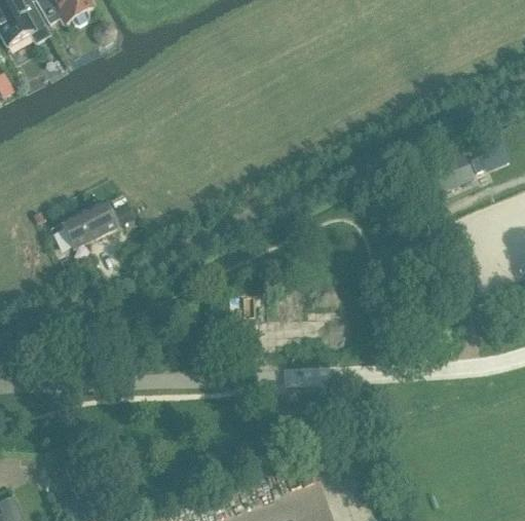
[(49,35),(41,21),(30,0),(15,0),(13,1),(12,0),(0,0),(0,36),(7,49),(32,36),(35,42),(48,35),(48,36),(49,35)]
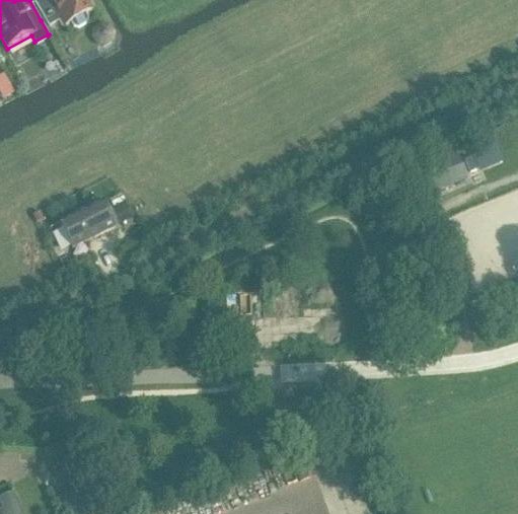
[(35,0),(47,20),(49,24),(56,20),(60,18),(61,20),(64,24),(71,20),(73,24),(78,26),(86,21),(86,20),(87,16),(84,12),(92,8),(87,0),(43,0),(38,3),(35,0)]
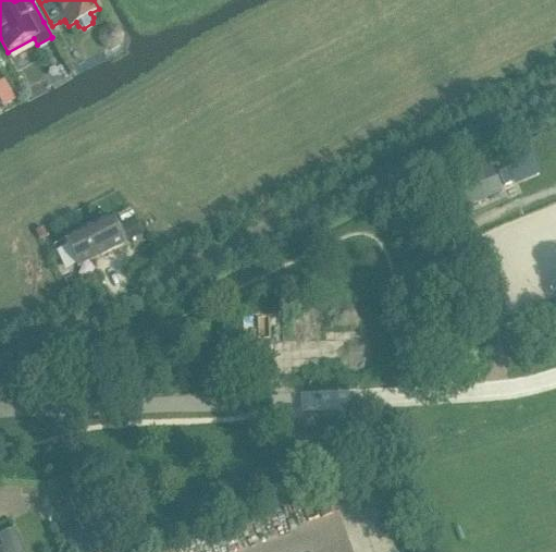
[(100,31),(99,38),(104,47),(112,49),(120,44),(123,35),(116,26),(108,25),(100,31)]
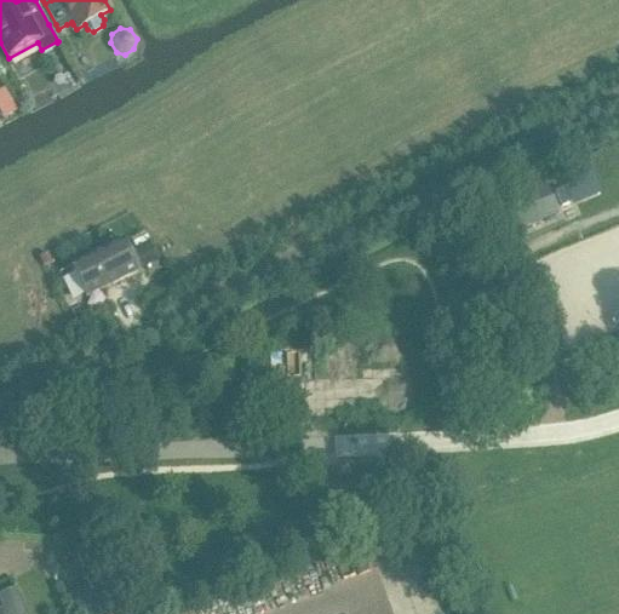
[(5,86),(0,89),(0,105),(6,116),(18,109),(5,86)]
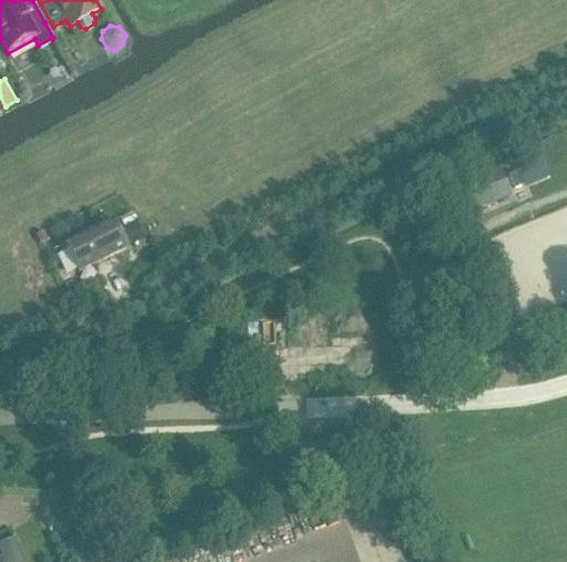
[(540,151),(514,162),(522,181),(547,169),(540,151)]
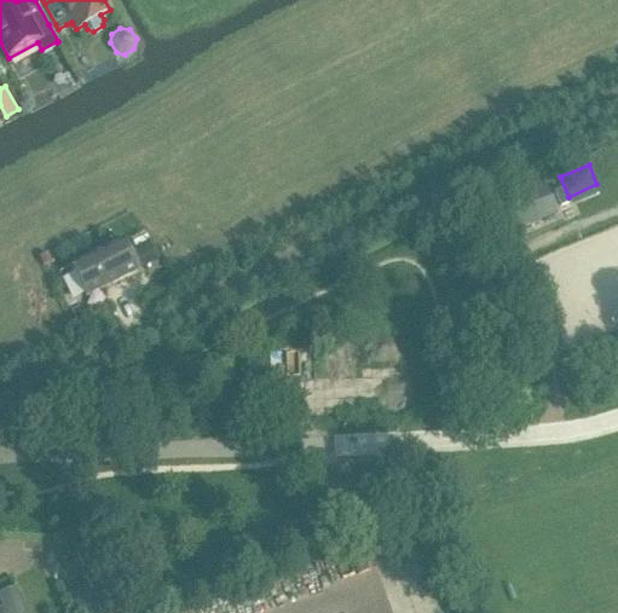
[(544,183),(491,206),(502,232),(555,209),(544,183)]
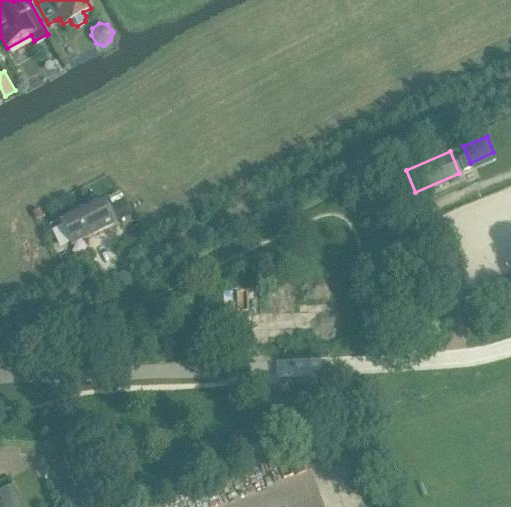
[(71,242),(113,222),(101,197),(59,218),(71,242)]
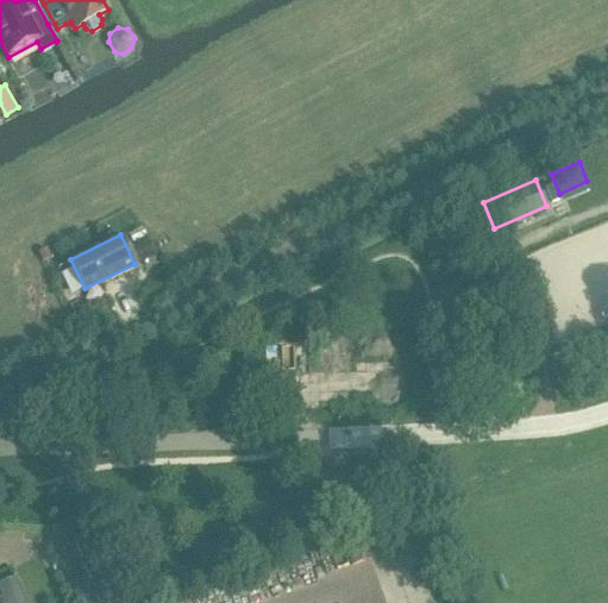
[(145,234),(132,242),(142,261),(155,253),(145,234)]
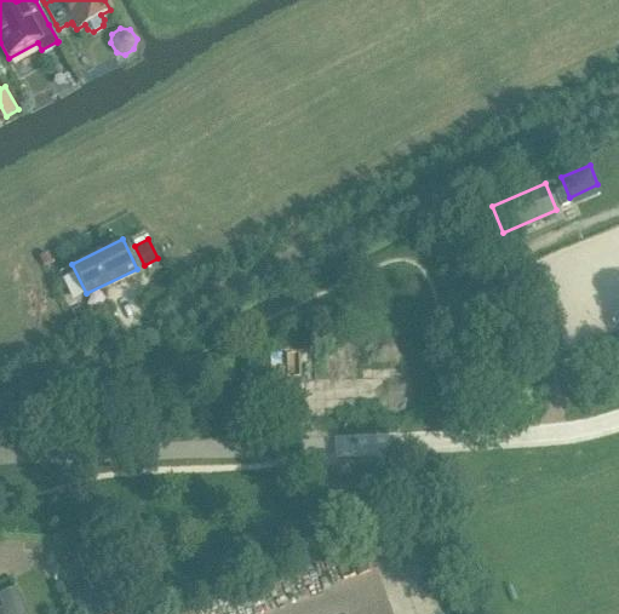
[(445,368),(434,374),(445,395),(454,390),(445,368)]
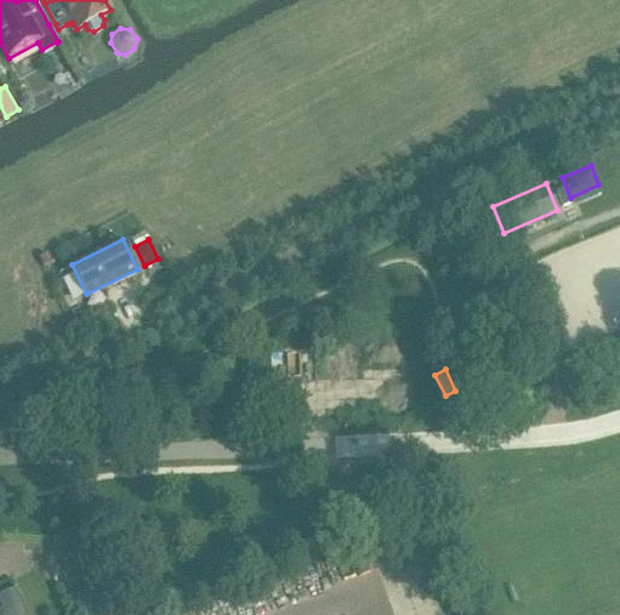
[(0,609),(0,614),(32,614),(21,586),(0,594),(5,608),(0,609)]
